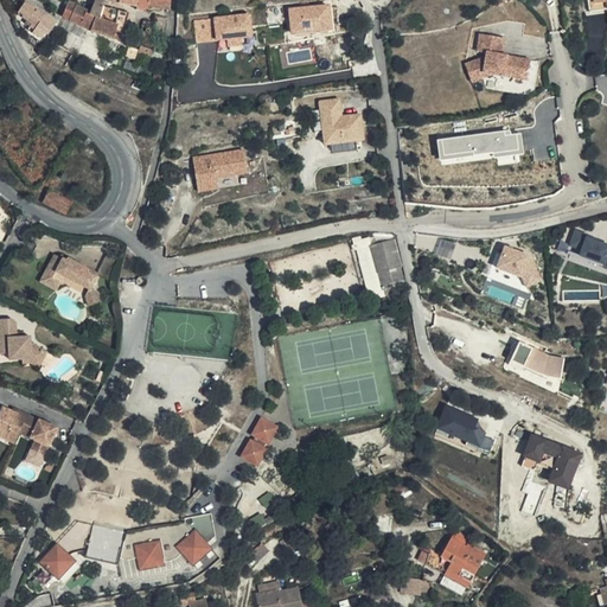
[(104,8),(106,2),(106,0),(97,0),(91,16),(101,19),(104,8)]
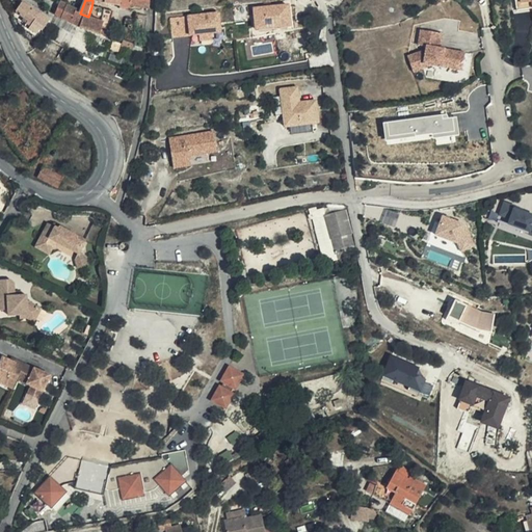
[(148,9),(148,0),(121,0),(120,7),(140,10),(141,8),(148,9)]
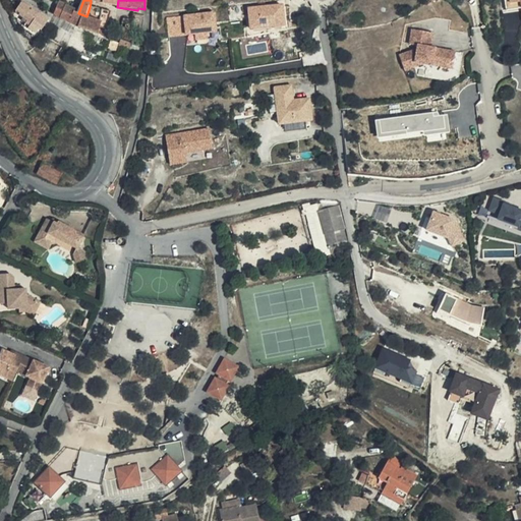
[(54,14),(60,18),(66,4),(59,1),(54,14)]
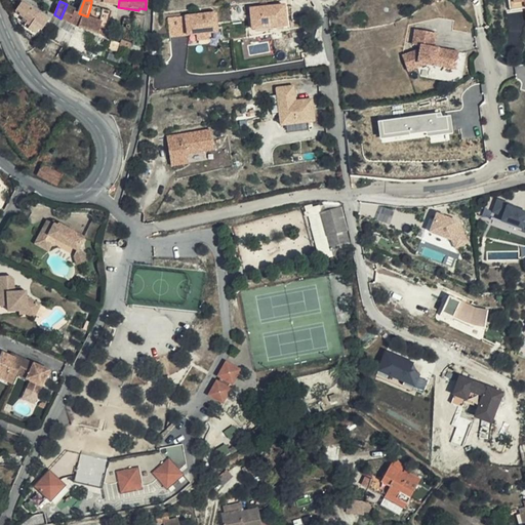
[(288,3),(249,6),(251,30),(290,27),(288,3)]
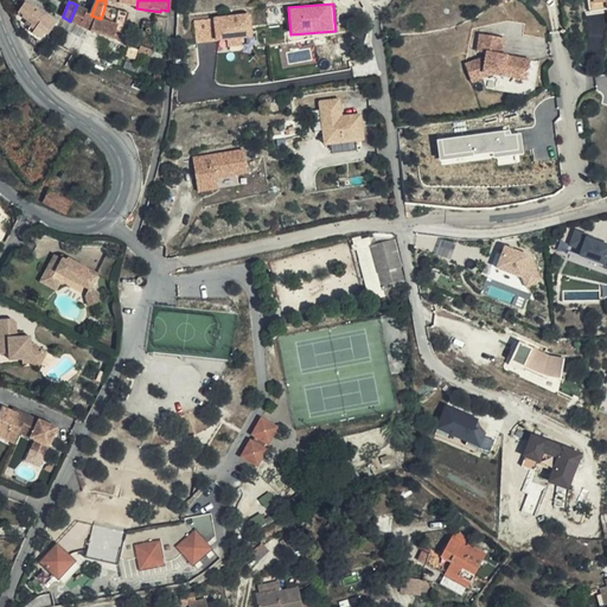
[(125,6),(121,5),(120,11),(116,24),(101,19),(91,16),(88,13),(88,12),(77,5),(70,21),(91,32),(113,39),(116,32),(123,33),(129,13),(123,12),(125,6)]
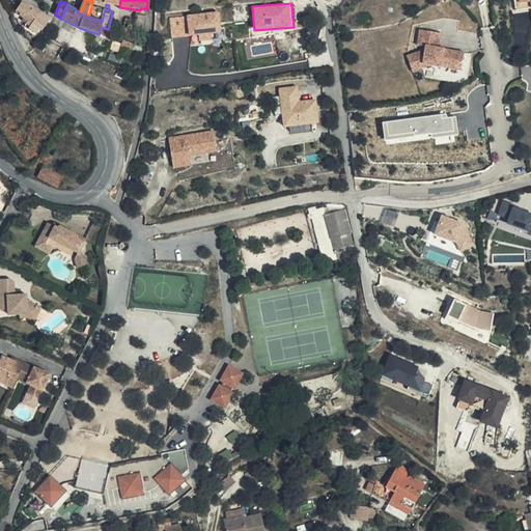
[(15,18),(31,28),(33,25),(24,19),(31,7),(23,5),(22,6),(15,18)]
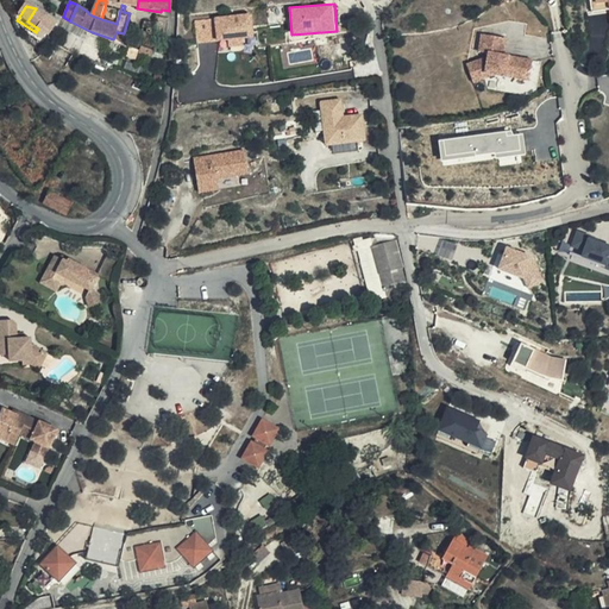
[(27,22),(38,29),(46,16),(37,10),(36,8),(27,22)]
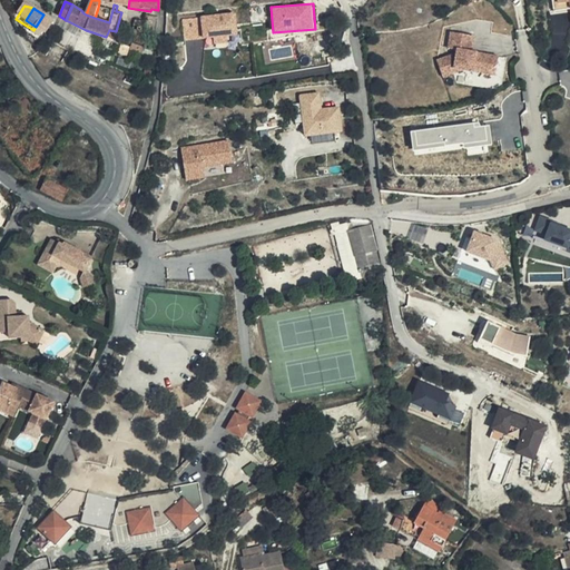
[(109,22),(112,10),(98,8),(95,18),(109,22)]
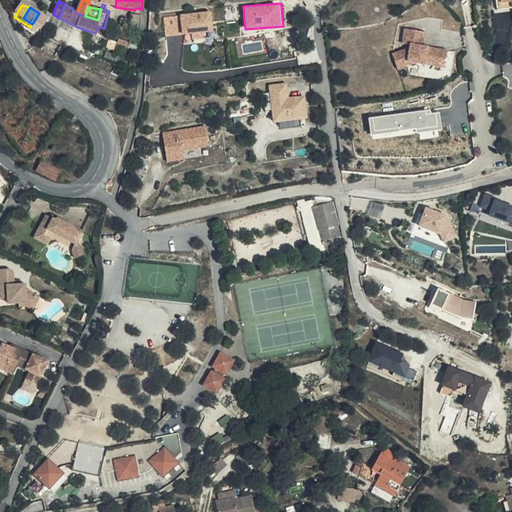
[(215,36),(213,11),(164,15),(166,35),(192,33),(193,37),(215,36)]
